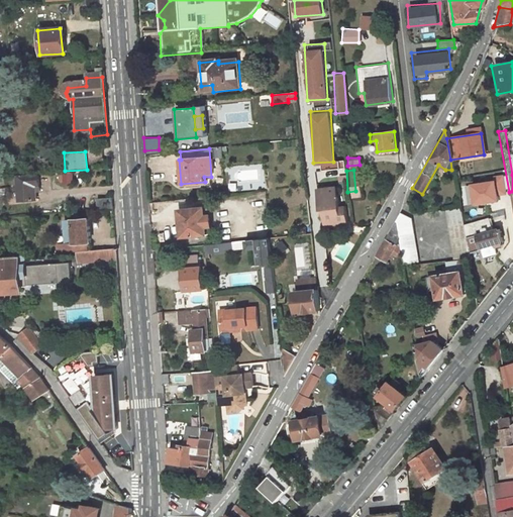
[(36,174),(15,175),(17,201),(33,199),(32,187),(37,186),(36,174)]
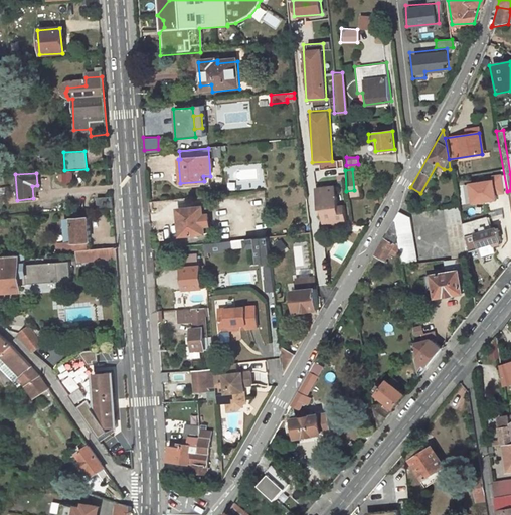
[(57,181),(68,182),(68,174),(57,173),(57,181)]
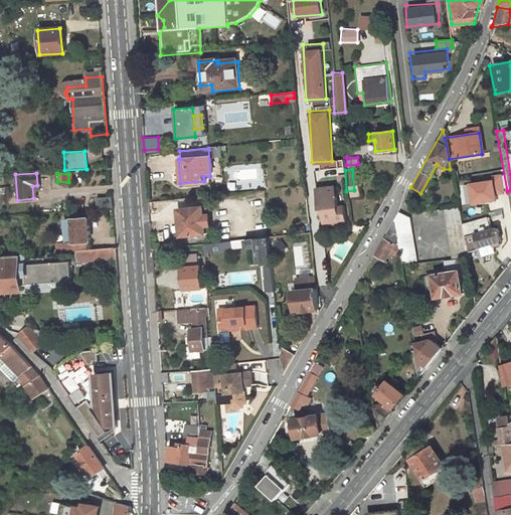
[(471,201),(504,197),(501,175),(468,180),(471,201)]
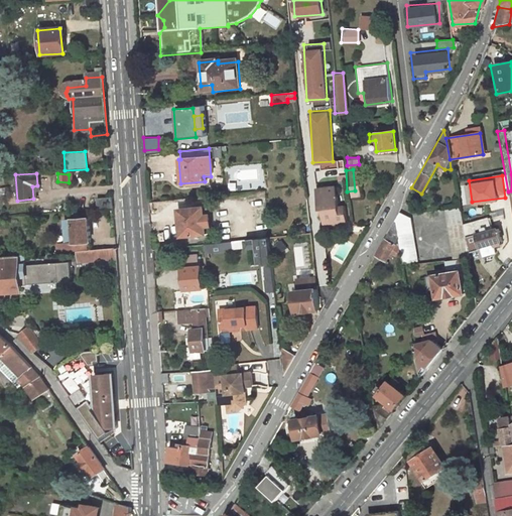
[(335,187),(315,189),(317,211),(320,210),(322,234),(336,233),(335,227),(345,226),(342,207),(337,208),(335,187)]
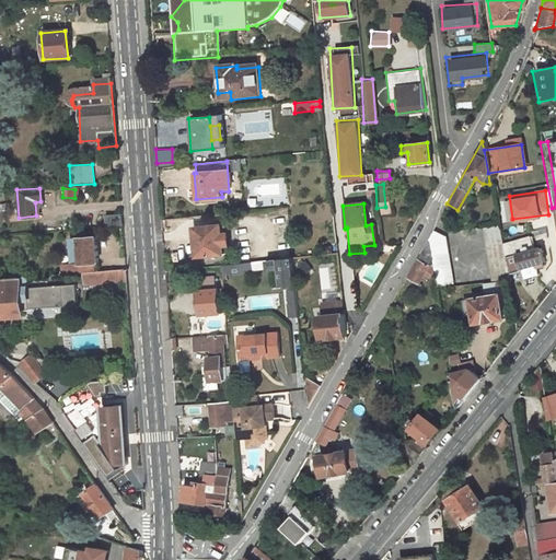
[(122,214),(103,216),(103,228),(122,226),(122,214)]
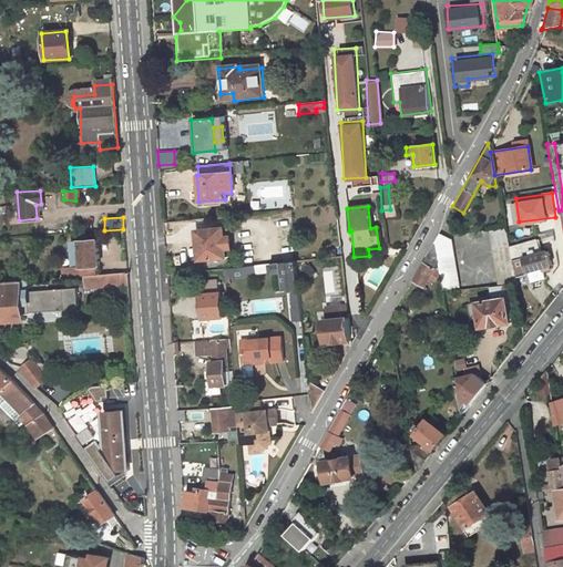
[(503,228),(488,230),(495,281),(497,286),(513,284),(512,279),(507,249),(503,228)]
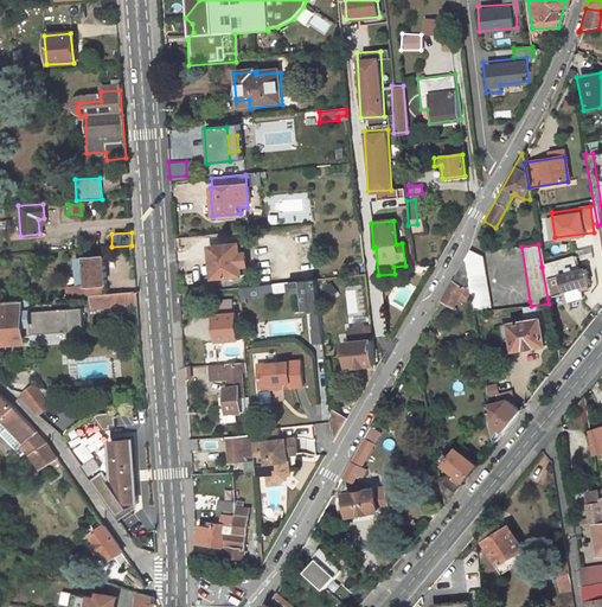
[(236,248),(207,250),(207,264),(212,264),(213,279),(238,276),(236,248)]
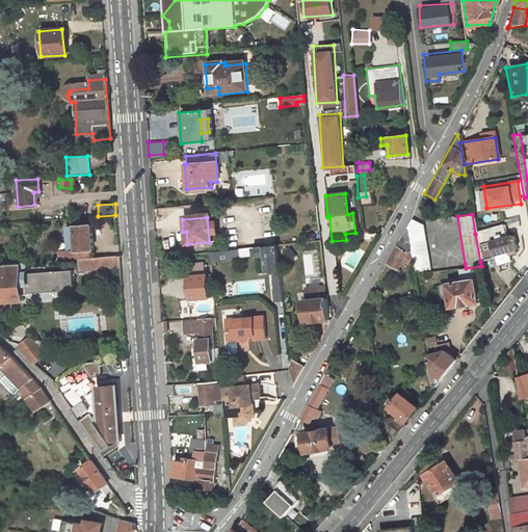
[(89,223),(55,227),(57,260),(79,259),(91,258),(89,223)]
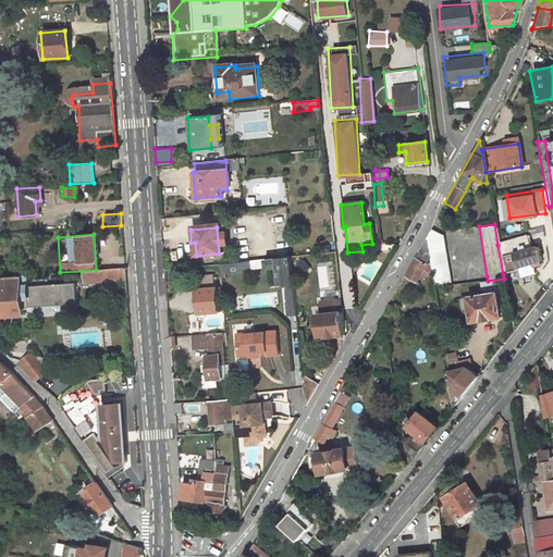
[(521,238),(498,245),(503,274),(539,262),(536,248),(526,250),(521,238)]
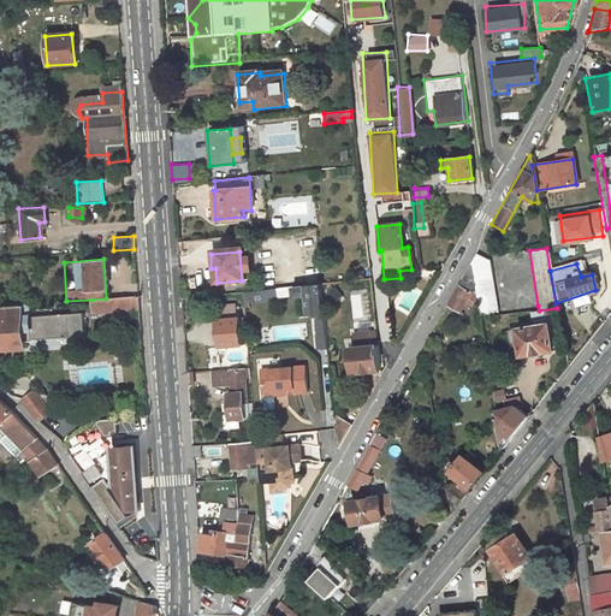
[(468,265),(445,304),(456,312),(462,301),(470,307),(474,301),(473,291),(468,291),(472,285),(470,282),(468,265)]
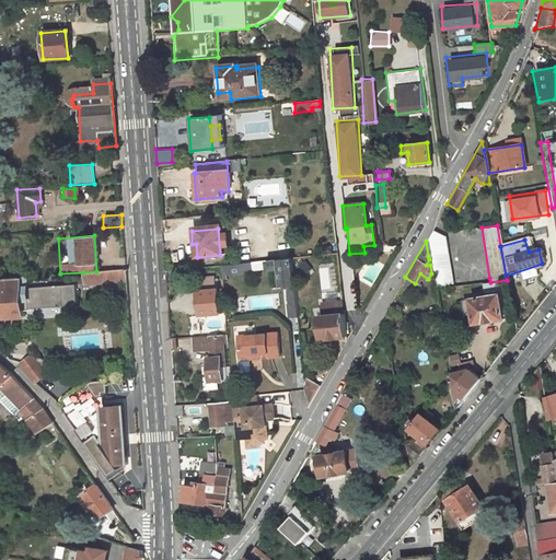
[(444,253),(428,256),(429,259),(430,265),(431,273),(433,287),(451,284),(444,253)]
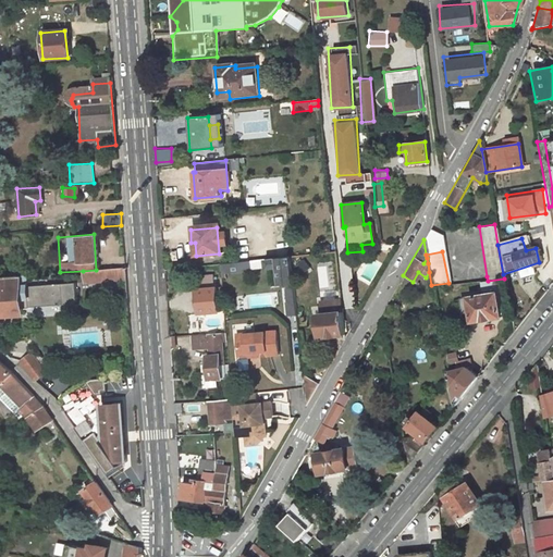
[(289,259),(218,265),(219,277),(223,277),(223,274),(241,273),(240,271),(274,268),(277,286),(282,286),(283,305),(293,304),(289,259)]
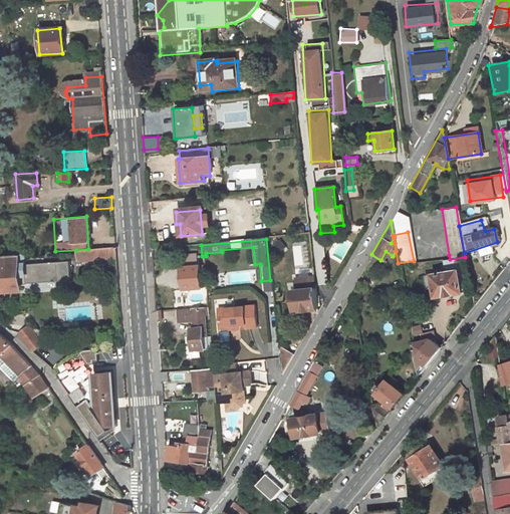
[(329,254),(336,260),(346,246),(339,241),(329,254)]
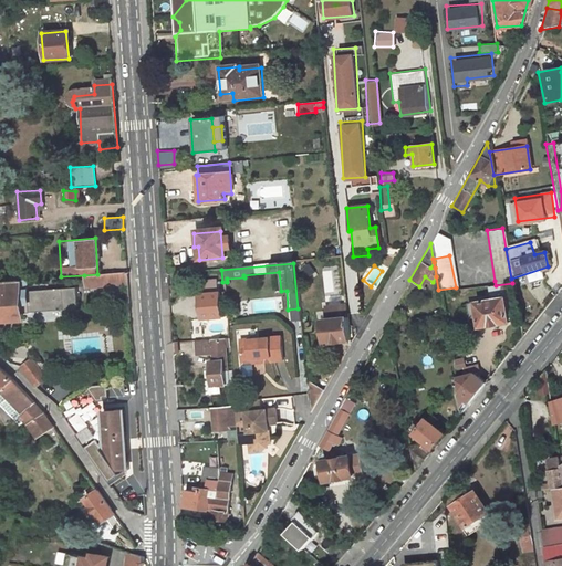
[(319,269),(321,289),(329,289),(326,269),(319,269)]
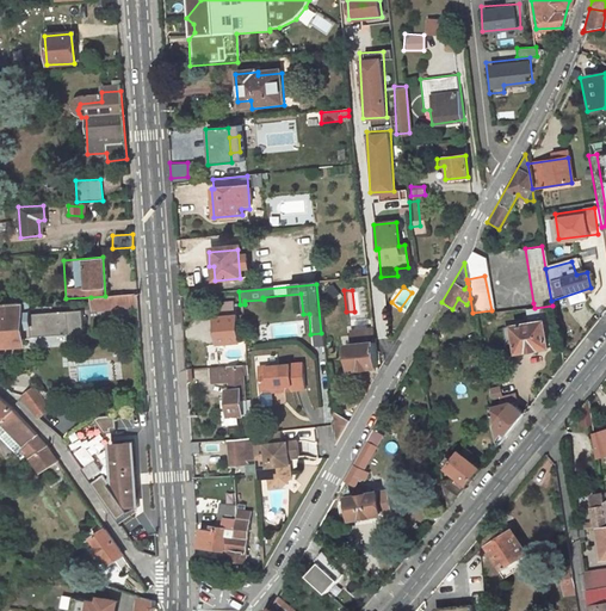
[(105,296),(91,297),(92,308),(137,304),(136,294),(105,296)]
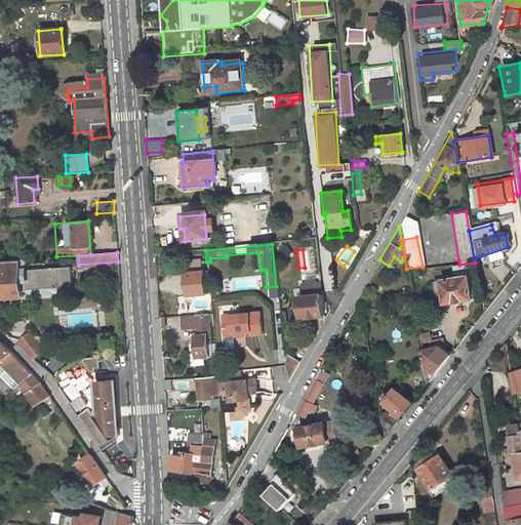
[(250,258),(238,259),(241,286),(253,285),(250,258)]
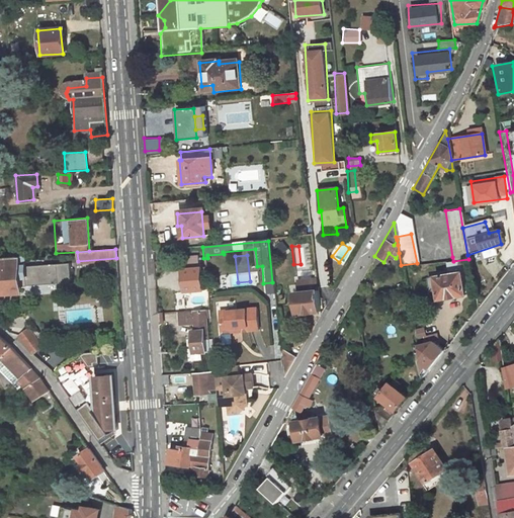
[(23,256),(15,257),(16,278),(24,277),(23,256)]
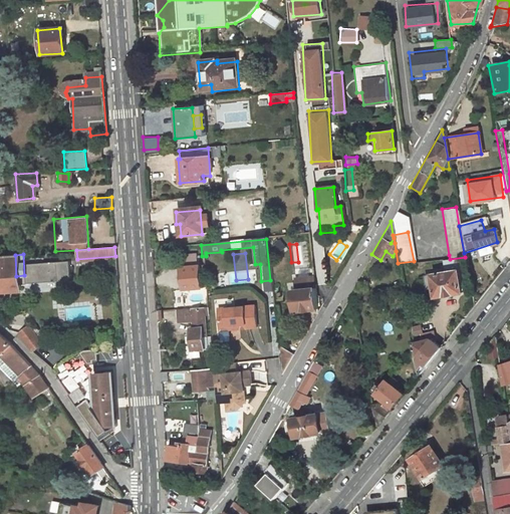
[(371,254),(364,268),(373,273),(380,260),(371,254)]
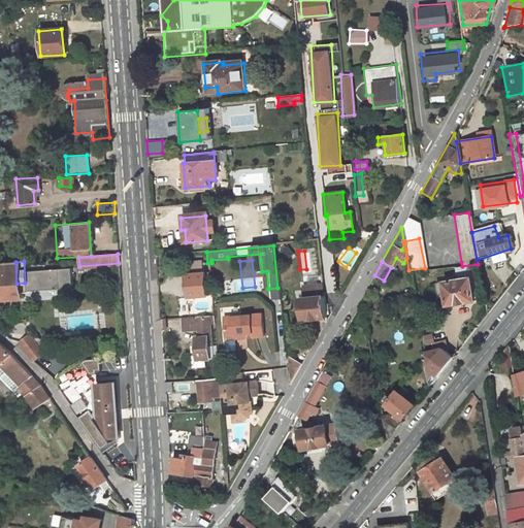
[(15,262),(0,263),(0,287),(0,296),(1,298),(18,296),(17,284),(15,262)]
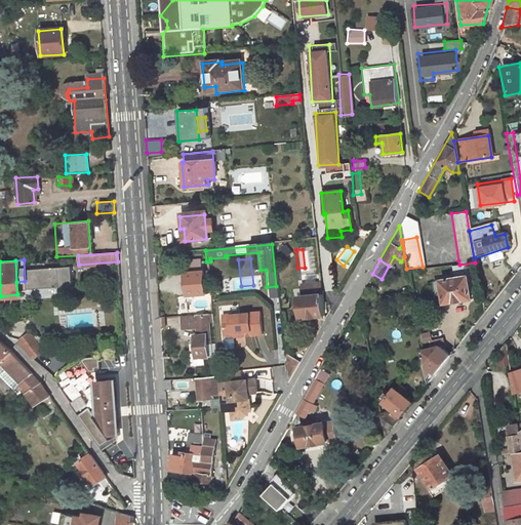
[(467,272),(439,276),(440,280),(433,282),(435,294),(441,293),(443,303),(471,298),(467,272)]
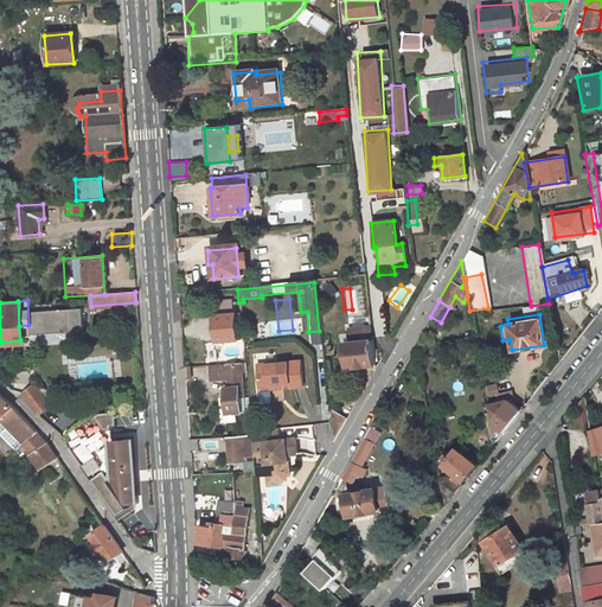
[(235,315),(213,317),(215,343),(237,342),(235,315)]
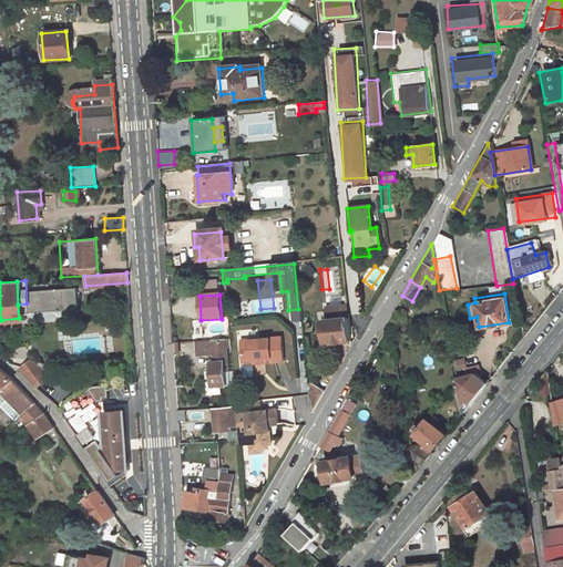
[(321,320),(319,320),(323,346),(348,343),(344,305),(320,308),(321,320)]
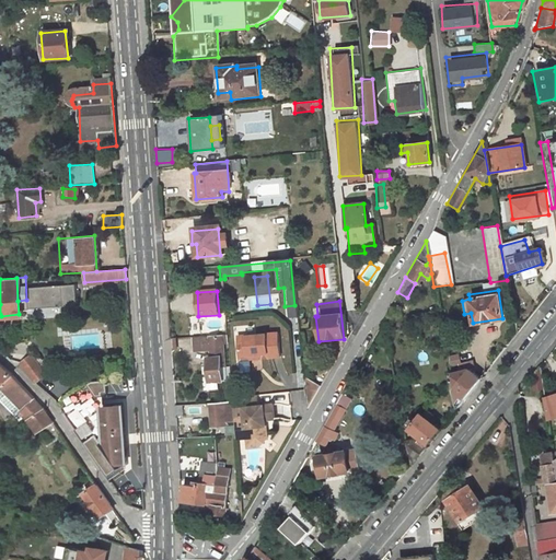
[(294,305),(285,306),(287,318),(289,318),(296,317),(294,305)]
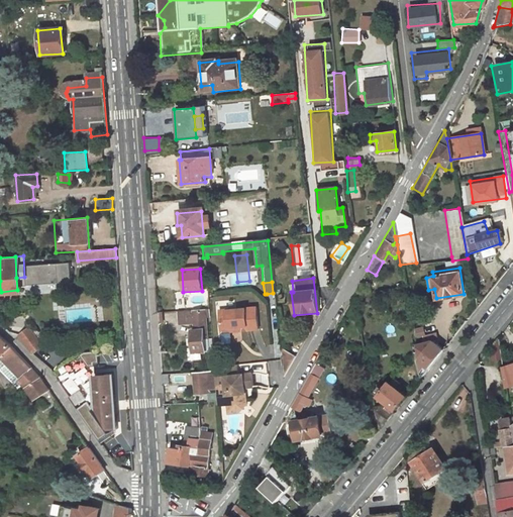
[(63,322),(88,321),(87,308),(62,309),(63,322)]
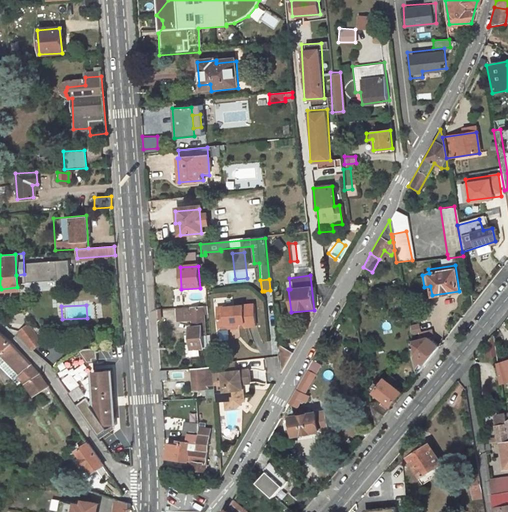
[(203,307),(174,309),(175,323),(189,322),(190,329),(186,329),(187,336),(188,350),(195,349),(201,349),(201,338),(205,338),(203,307)]
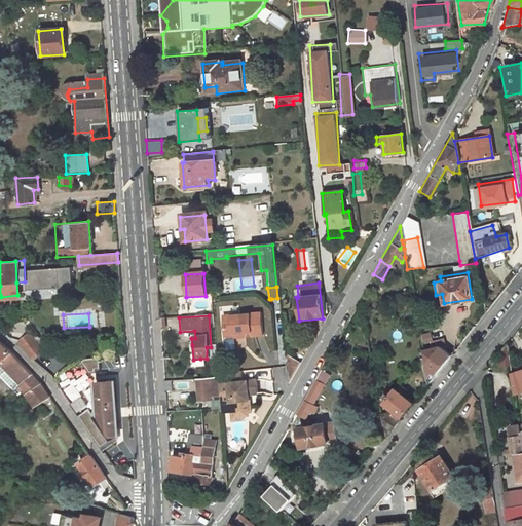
[(241,338),(261,337),(259,315),(222,317),(223,336),(240,335),(241,338)]
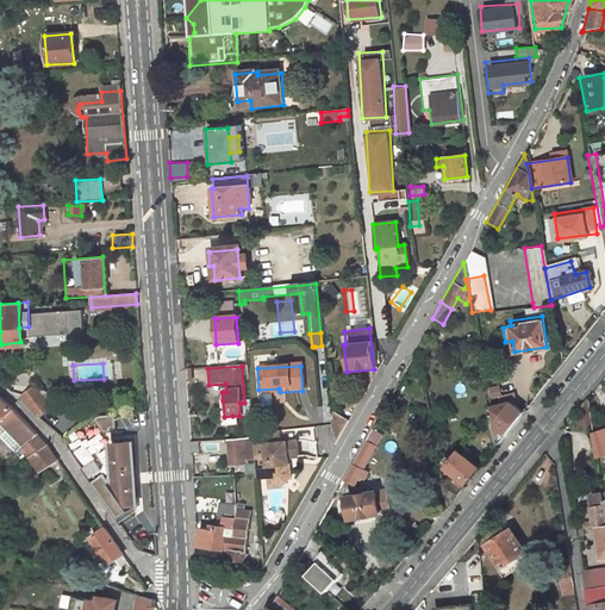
[(498,384),(486,386),(488,397),(500,393),(498,384)]
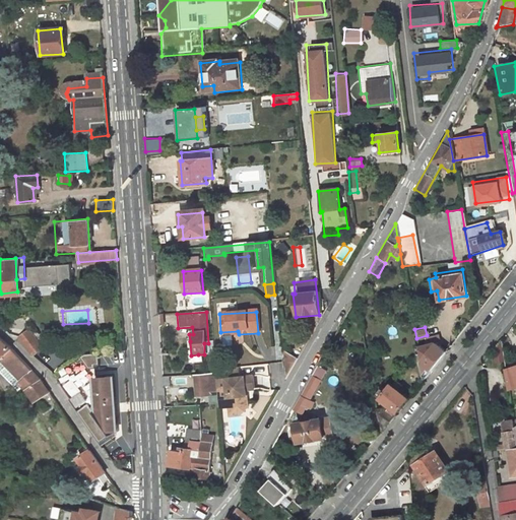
[(40,348),(26,330),(18,336),(30,355),(40,348)]
